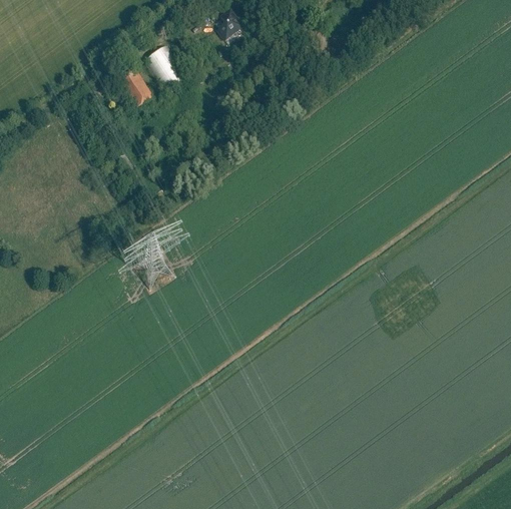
[(222,39),(240,25),(228,9),(218,16),(223,23),(216,28),(219,32),(218,33),(222,39)]
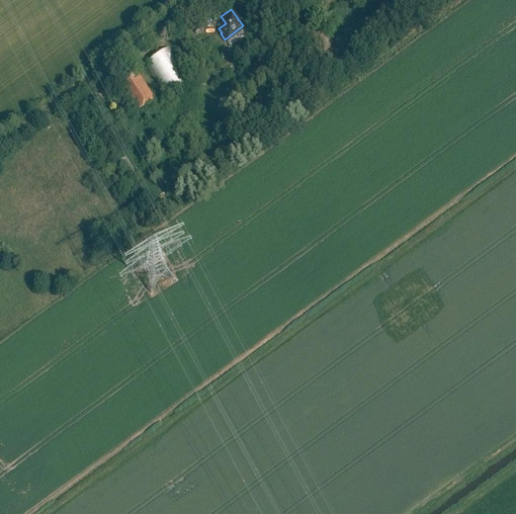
[(167,45),(144,60),(167,93),(189,77),(167,45)]
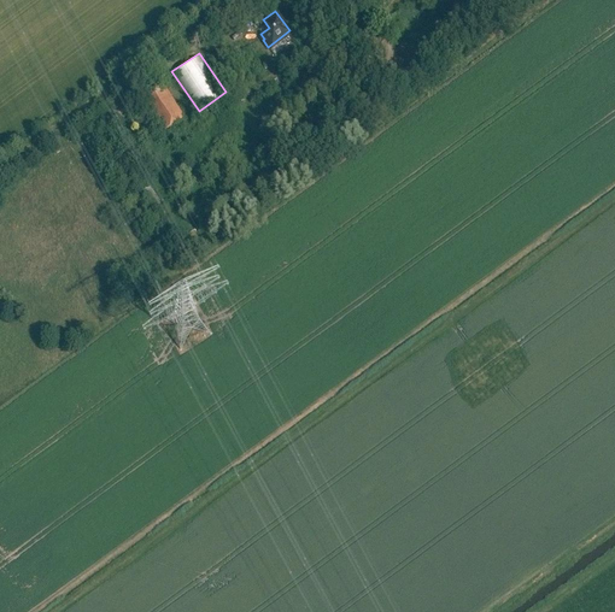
[(162,128),(183,113),(160,80),(141,92),(144,95),(140,96),(162,128)]
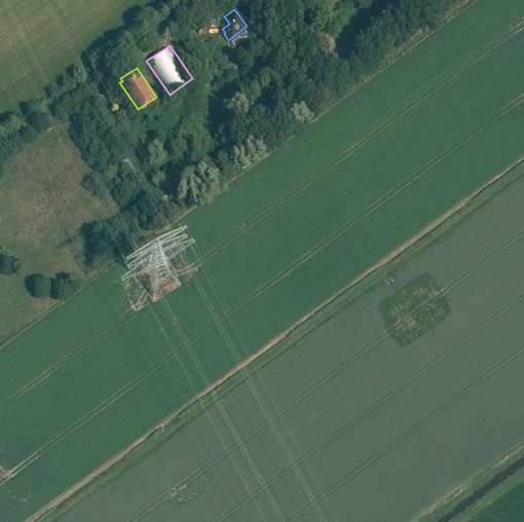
[(110,94),(104,84),(87,96),(94,105),(110,94)]
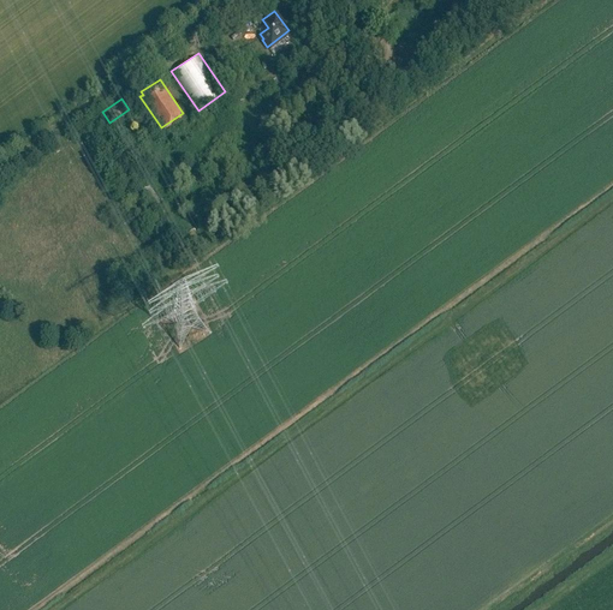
[(141,108),(134,113),(138,121),(147,117),(141,108)]
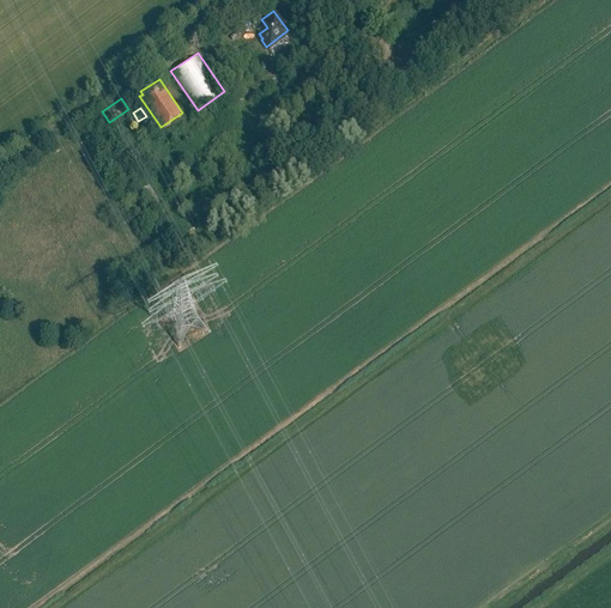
[(147,182),(135,190),(146,207),(159,198),(147,182)]
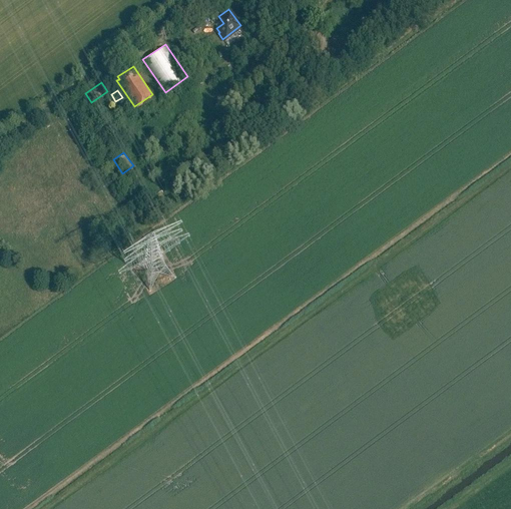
[(226,161),(222,156),(217,160),(220,165),(226,161)]
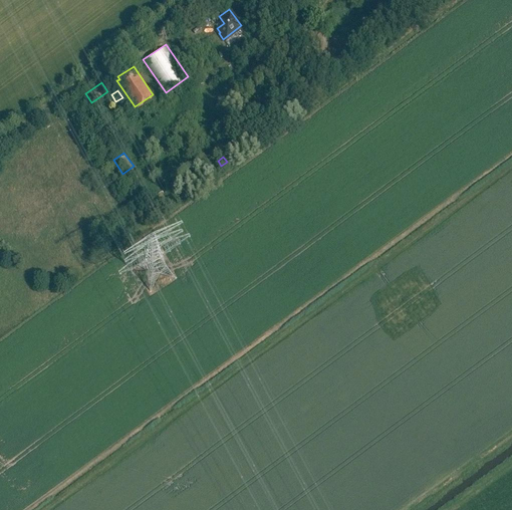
[(167,199),(160,189),(150,195),(157,206),(167,199)]
